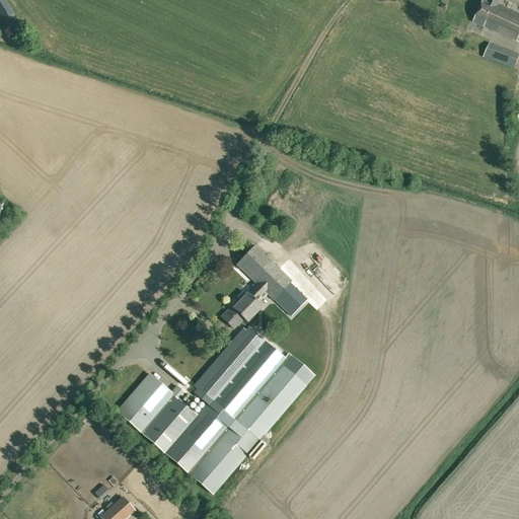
[(0,0),(0,14),(0,15),(5,23),(15,18),(4,0),(0,0)]
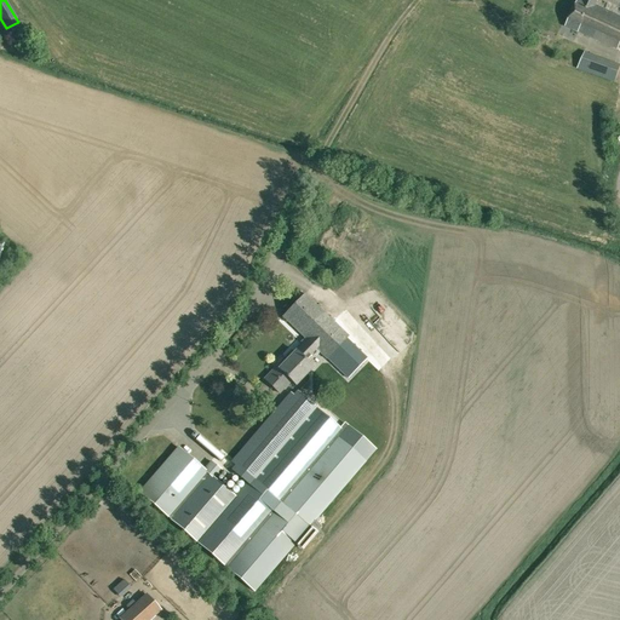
[(618,49),(619,42),(619,16),(595,5),(597,1),(595,0),(584,0),(583,0),(578,0),(566,27),(578,32),(579,32),(618,49)]
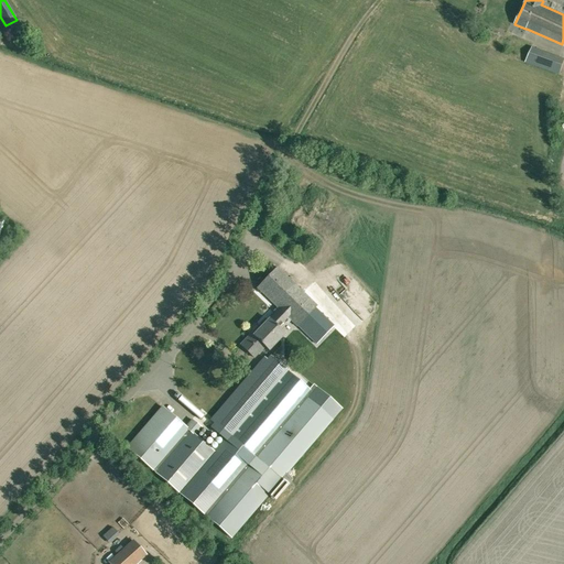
[(563,60),(563,58),(532,47),(525,63),(559,75),(563,60)]
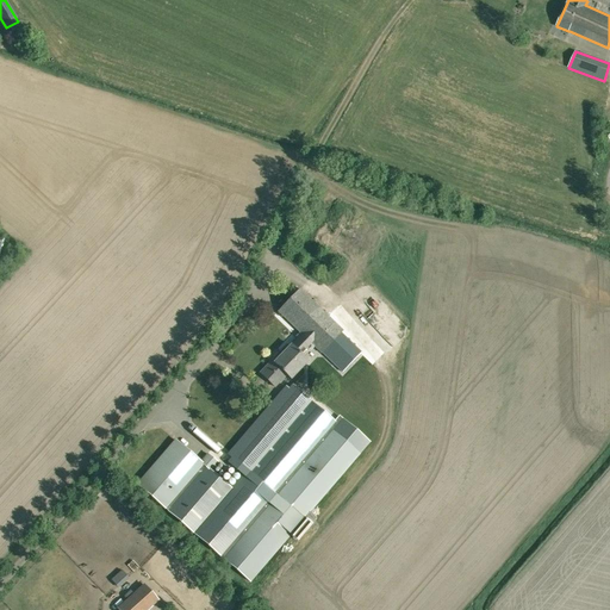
[(299,288),(278,311),(302,334),(291,346),(303,356),(313,346),(321,353),(322,353),(340,334),(342,330),(299,288)]
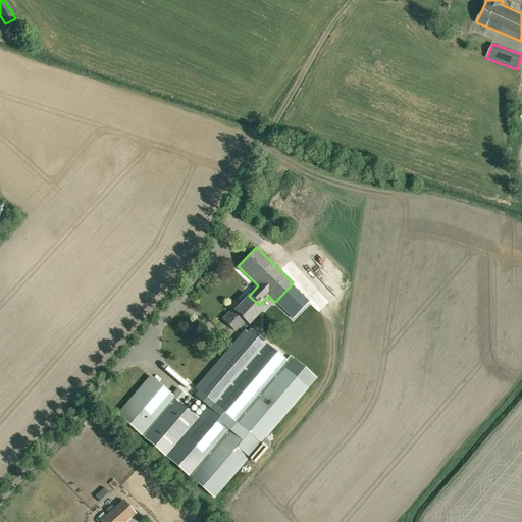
[(308,302),(291,285),(275,302),(293,318),(308,302)]
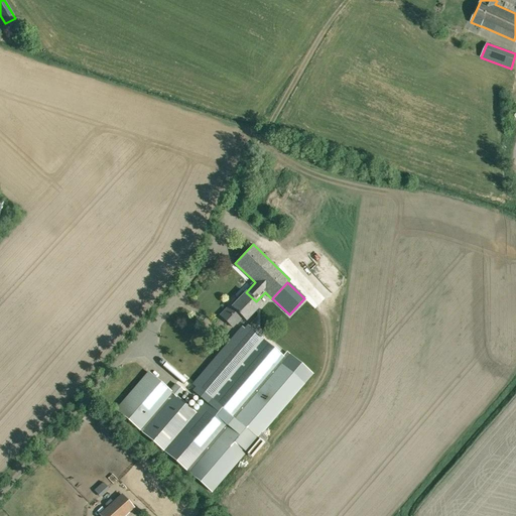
[(260,305),(256,301),(246,292),(232,306),(242,316),(246,320),(260,305)]
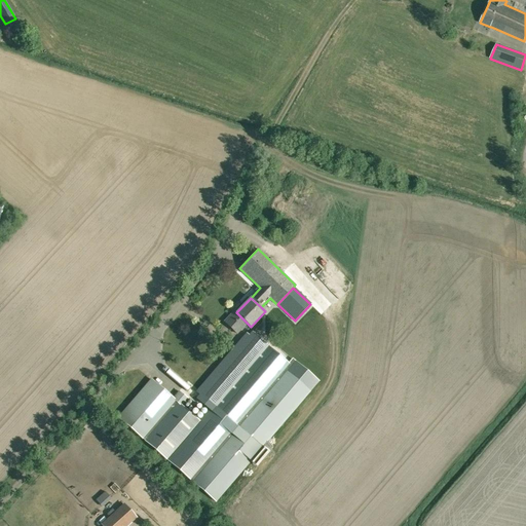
[(247,323),(235,311),(224,322),(236,333),(247,323)]
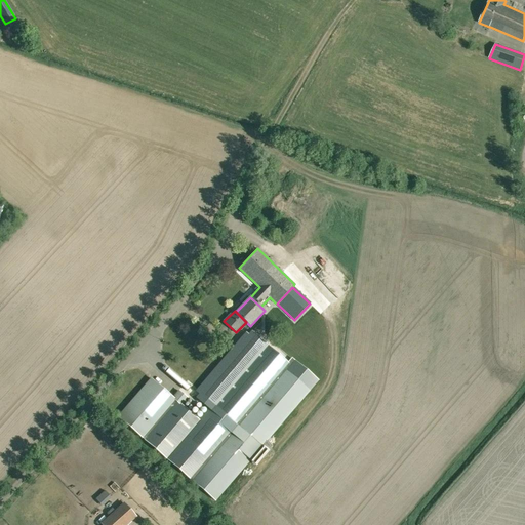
[(220,362),(195,392),(212,406),(214,408),(268,346),(266,344),(251,331),(248,334),(245,332),(220,362)]
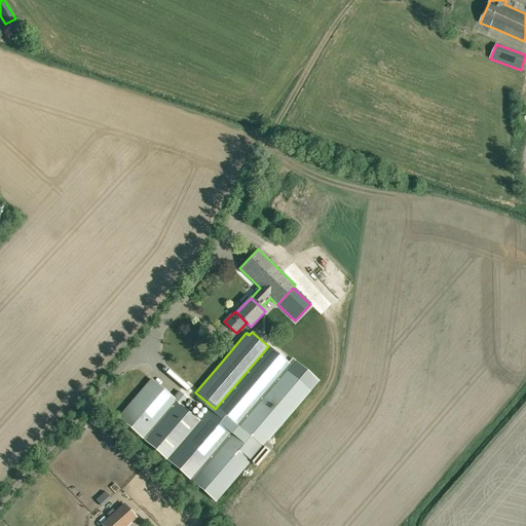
[(268,346),(215,409),(236,426),(289,364),(273,350),(268,346)]
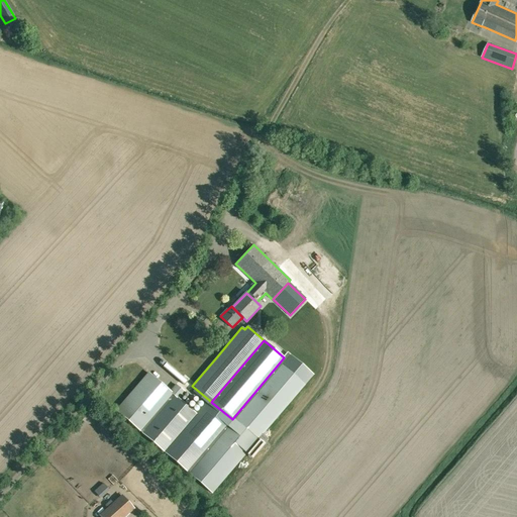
[(283,356),(285,357),(232,419),(257,440),(313,375),(287,352),(283,356)]
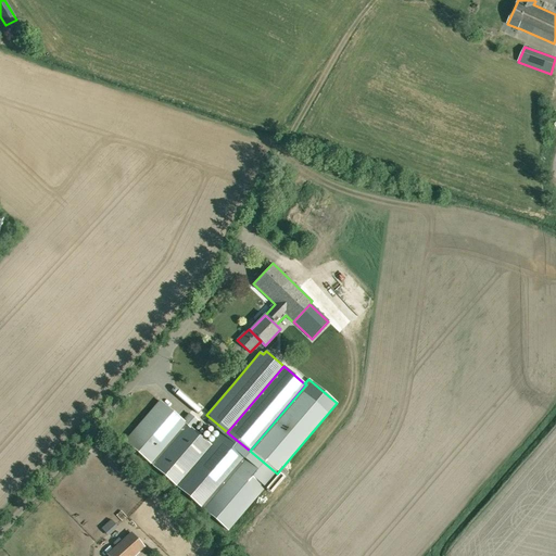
[(153,466),(188,425),(182,420),(162,402),(126,443),(153,466)]
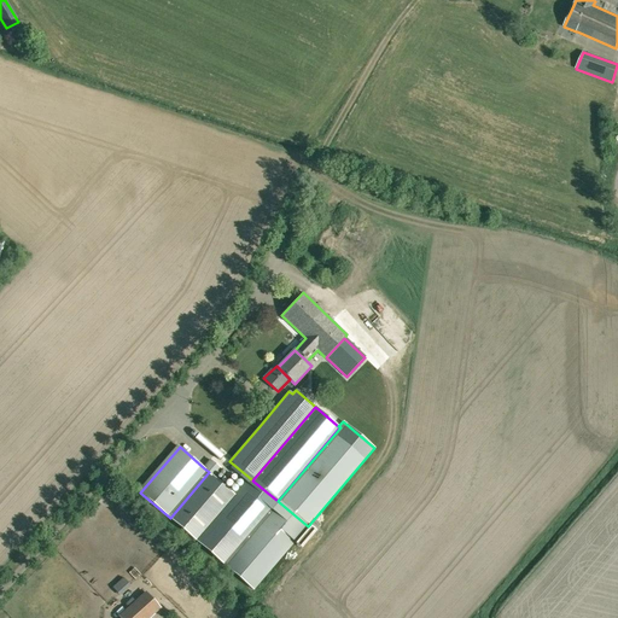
[(215,477),(221,470),(209,460),(203,467),(209,472),(215,477)]
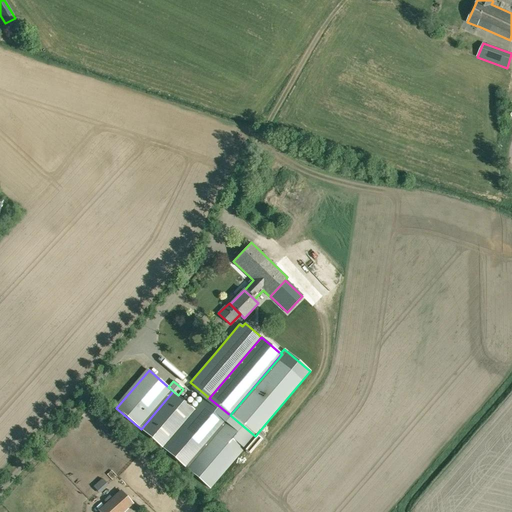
[(173,391),(141,429),(163,447),(170,439),(195,410),(178,395),(173,391)]
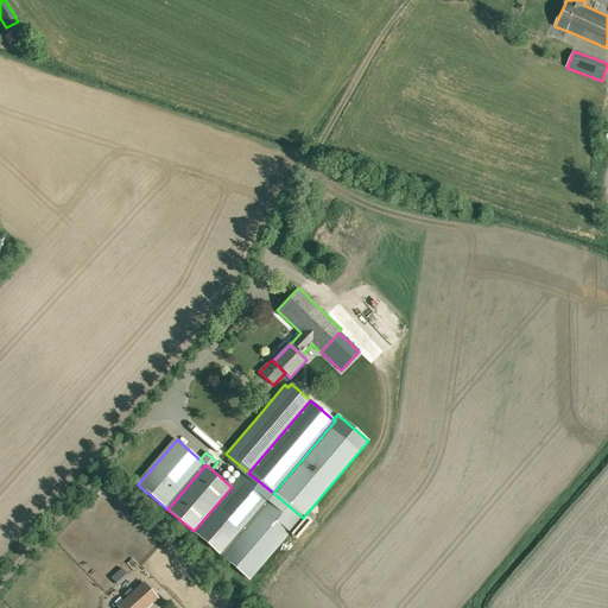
[(202,521),(194,532),(220,555),(273,493),(248,473),(246,470),(232,487),(202,521)]
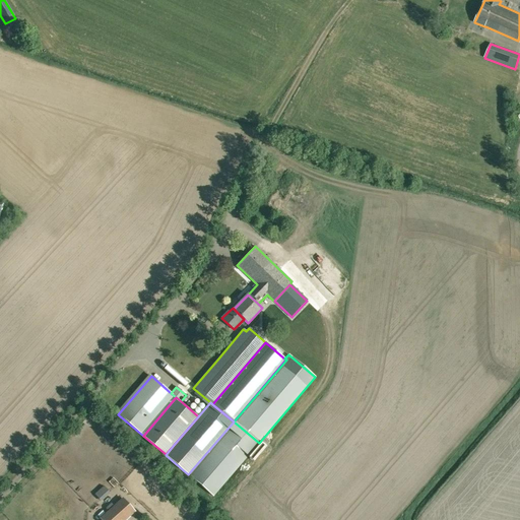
[(259,443),(234,421),(188,474),(213,496),(259,443)]
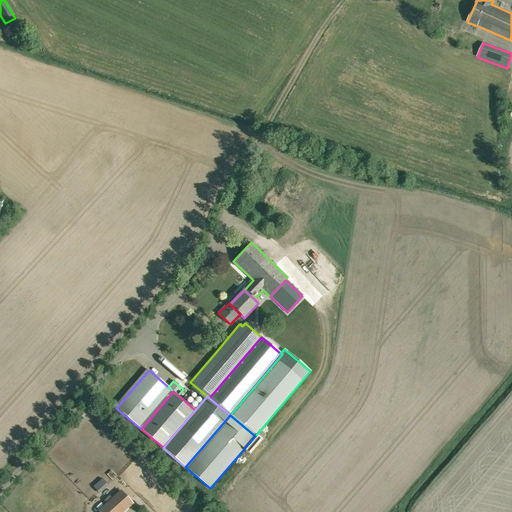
[(100,511),(123,511),(133,503),(123,491),(100,511)]
